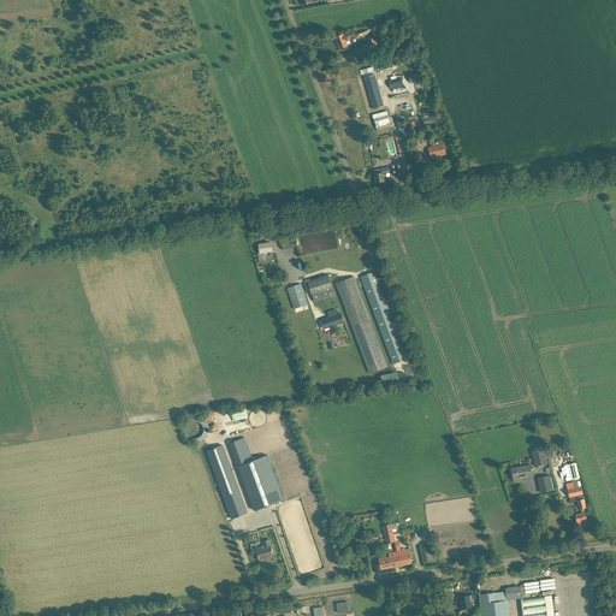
[(354,30),(341,35),(336,37),(339,49),(345,47),(353,45),(350,40),(356,37),(354,30)]
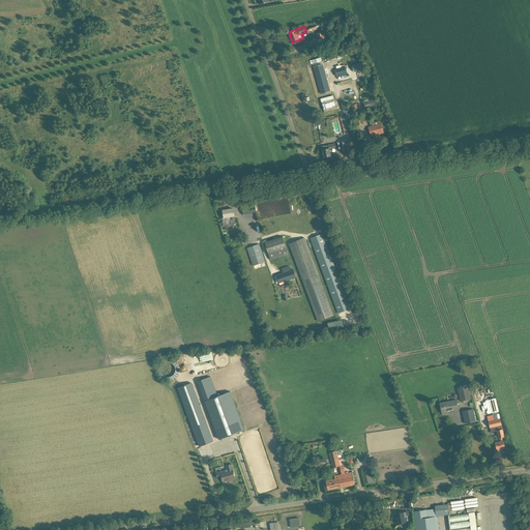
[(323,33),(318,34),(320,45),(325,43),(324,40),(326,40),(325,33),(323,33)]
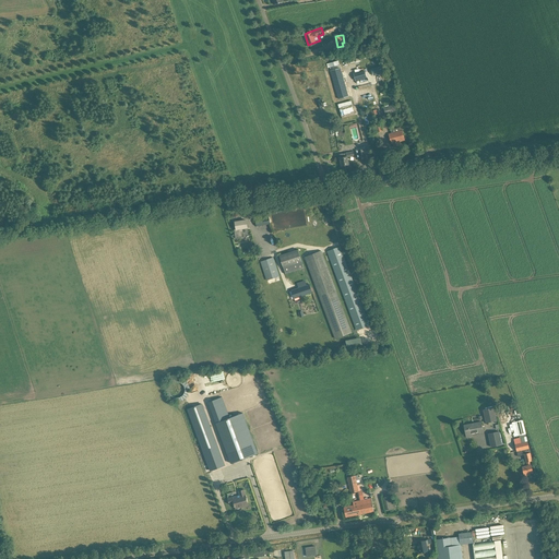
[(333,80),(339,99),(353,95),(351,87),(347,88),(344,76),(346,75),(345,72),(343,73),(339,61),(326,64),(331,81),(333,80)]
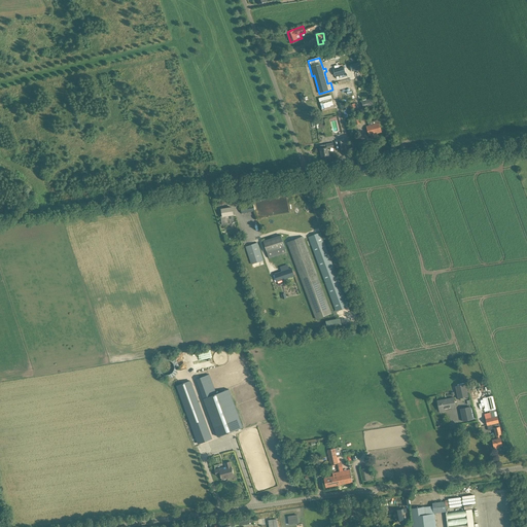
[(350,65),(352,72),(364,68),(362,61),(360,62),(359,60),(351,62),(352,65),(350,65)]
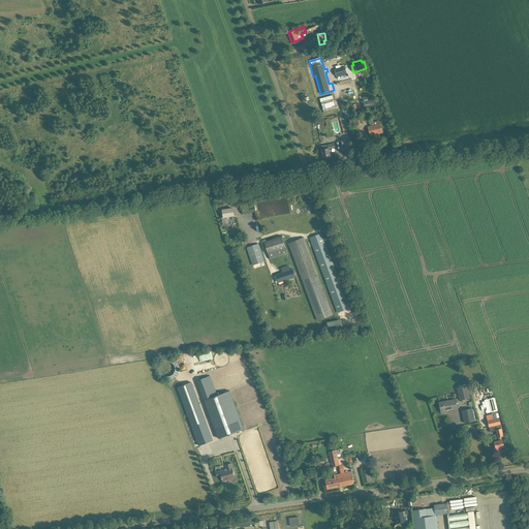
[(335,70),(337,76),(347,73),(345,67),(335,70)]
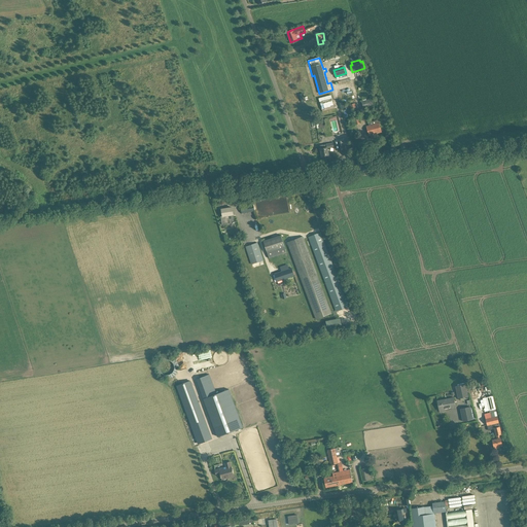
[(300,95),(302,102),(306,101),(306,100),(308,99),(307,95),(305,96),(304,93),(300,95)]
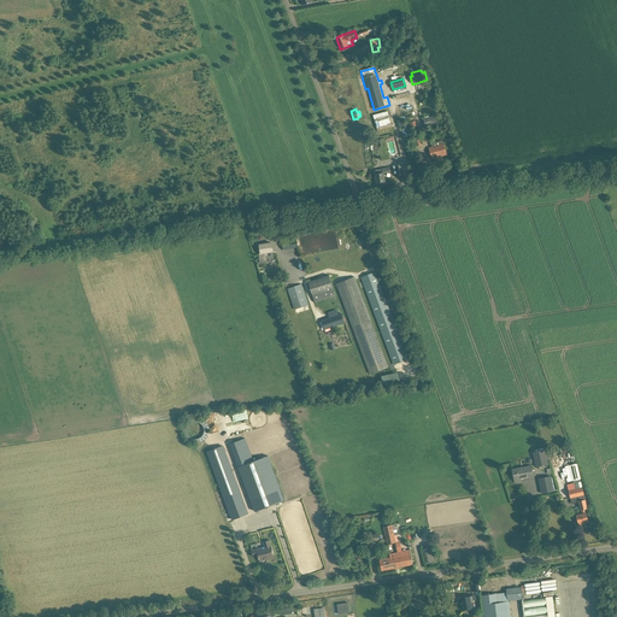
[(423,118),(425,127),(439,123),(436,116),(434,116),(434,112),(425,115),(425,118),(423,118)]
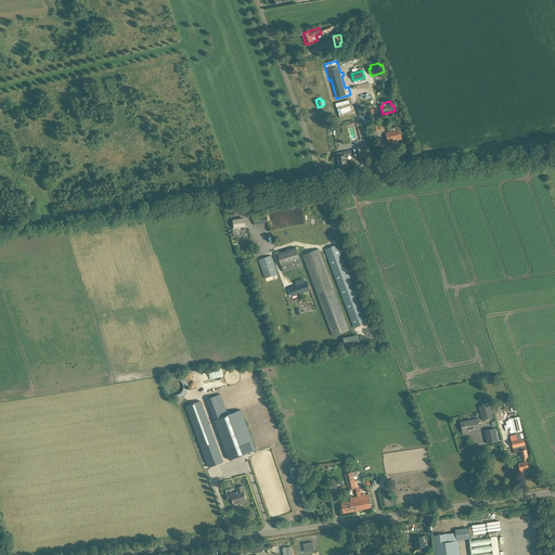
[(386,133),(387,138),(389,142),(390,145),(398,144),(397,140),(401,139),(399,130),(398,130),(397,127),(388,129),(388,132),(386,133)]
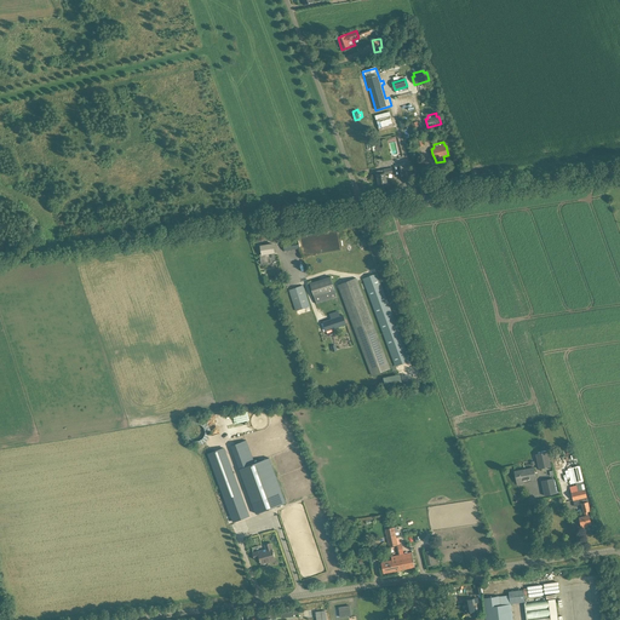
[(392,168),(383,170),(377,171),(379,184),(388,183),(385,174),(392,173),(392,168)]
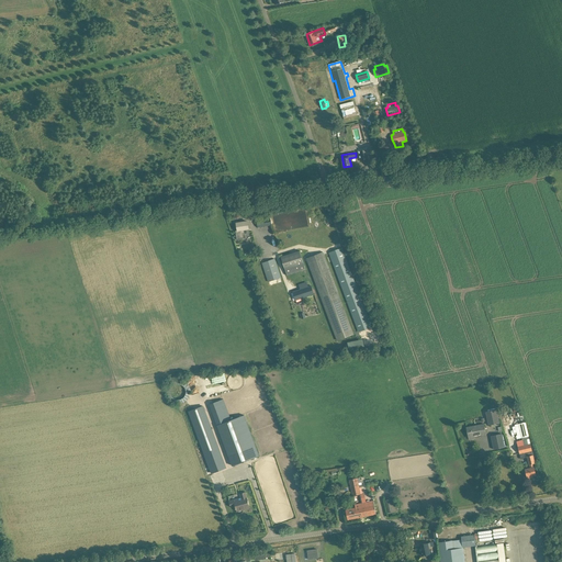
[(271,225),(270,218),(257,221),(258,227),(271,225)]
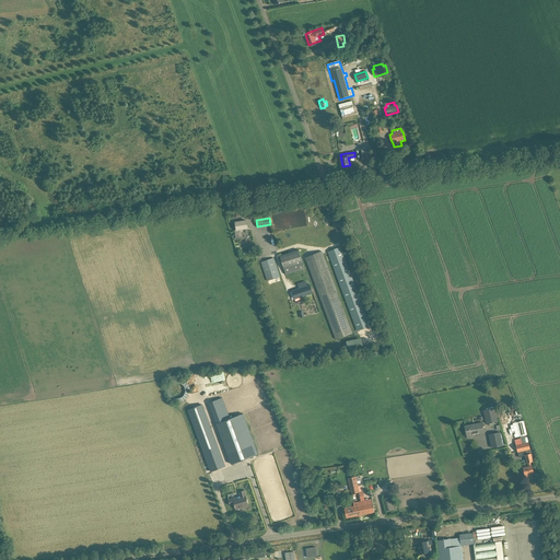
[(235,222),(237,230),(234,230),(236,238),(245,237),(244,233),(248,232),(246,221),(235,222)]
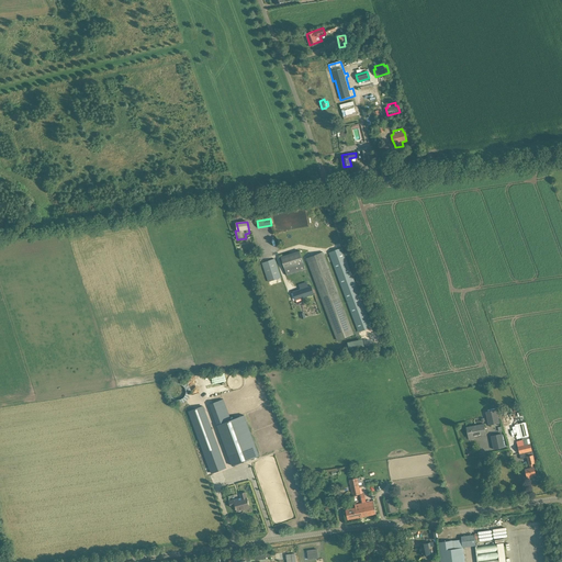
[(329,253),(332,258),(360,333),(371,327),(344,254),(341,248),(329,253)]
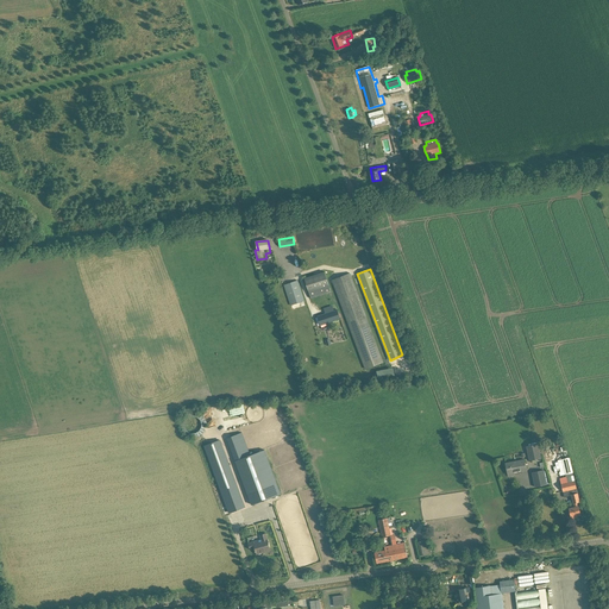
[(305,278),(309,293),(311,299),(331,293),(325,272),(305,278)]
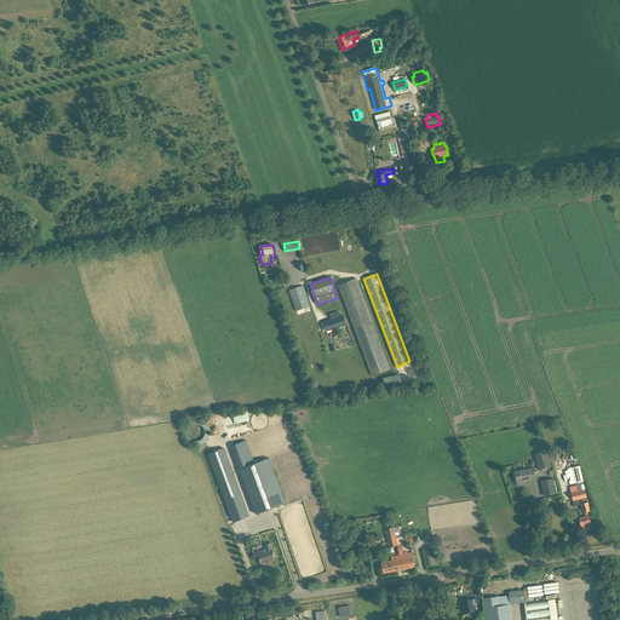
[(391,369),(357,279),(338,285),(372,375),(391,369)]
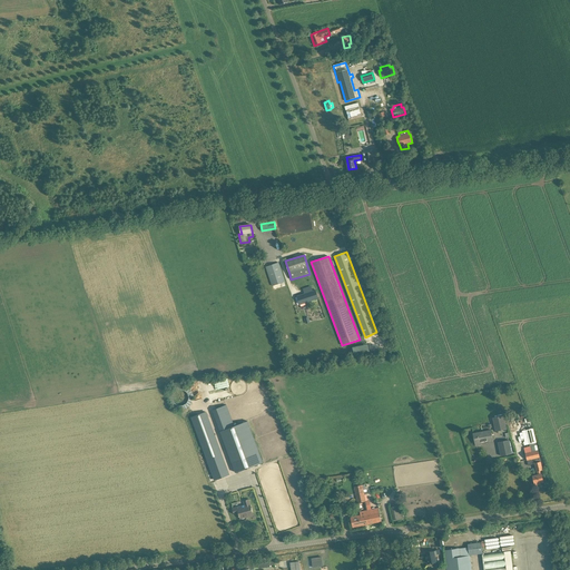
[(266,266),(272,286),(285,282),(278,263),(266,266)]
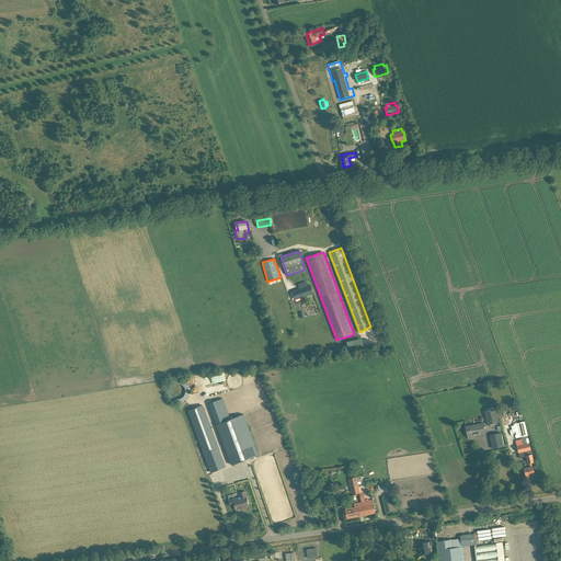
[(293,292),(295,296),(296,299),(313,294),(311,285),(293,292)]
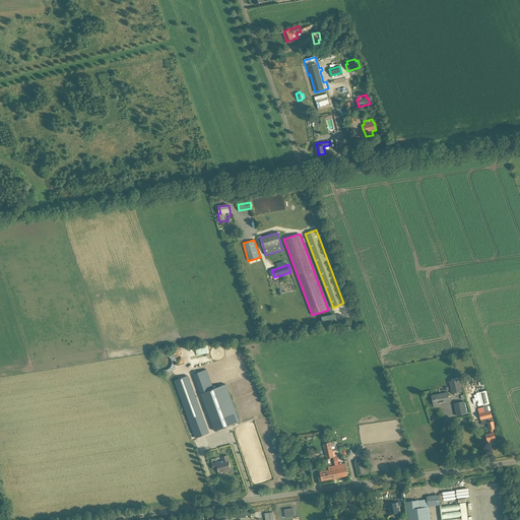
[(321,317),(323,326),(337,324),(335,314),(321,317)]
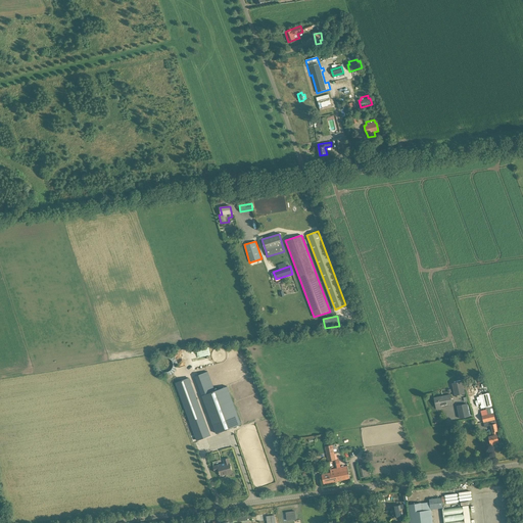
[(163,365),(163,373),(168,372),(169,374),(176,374),(176,359),(172,359),(172,358),(164,358),(164,365),(163,365)]
